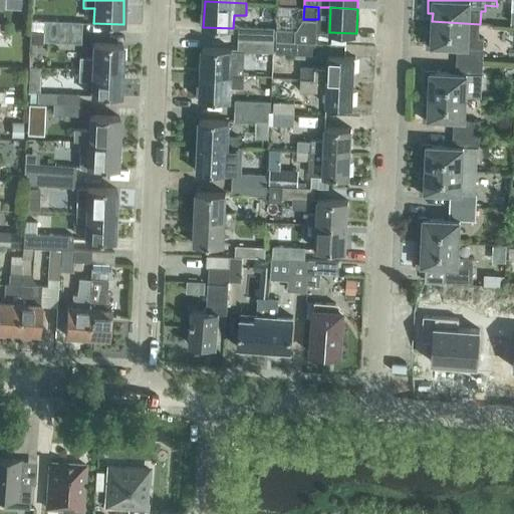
[(81,21),(39,20),(29,20),(29,31),(42,31),(80,32),(81,21)]
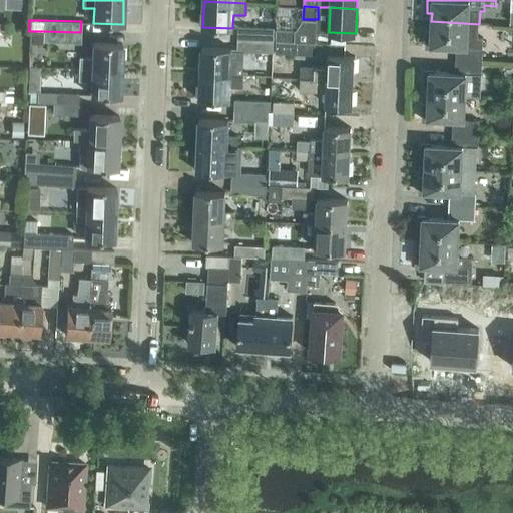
[(478,37),(479,24),(431,21),(431,30),(426,30),(426,47),(435,47),(435,45),(456,46),(455,59),(482,60),(483,37),(478,37)]
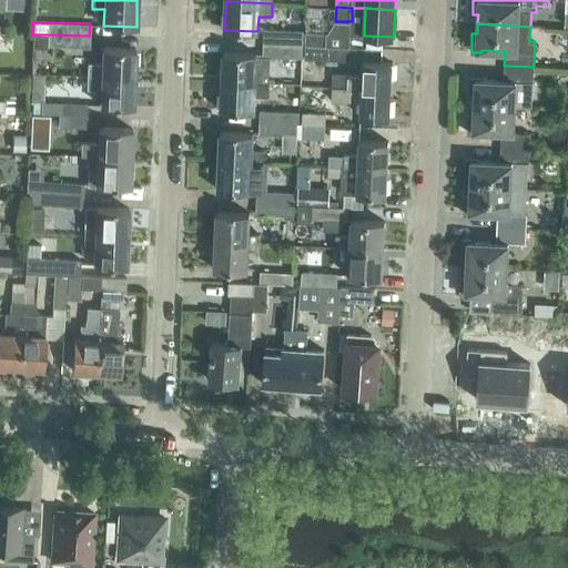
[(264,29),(263,43),(303,46),(304,30),(264,29)]
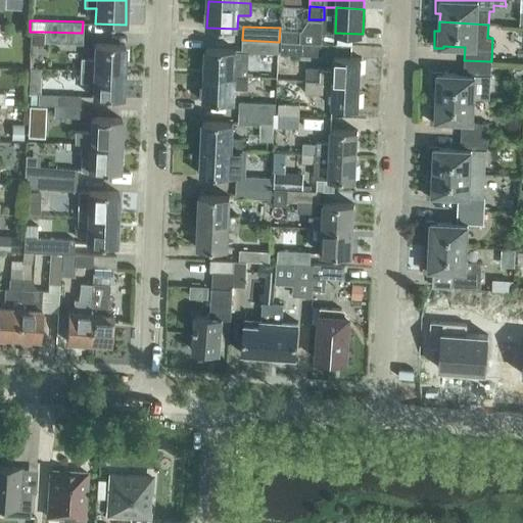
[(301,43),(302,30),(281,30),(281,42),(301,43)]
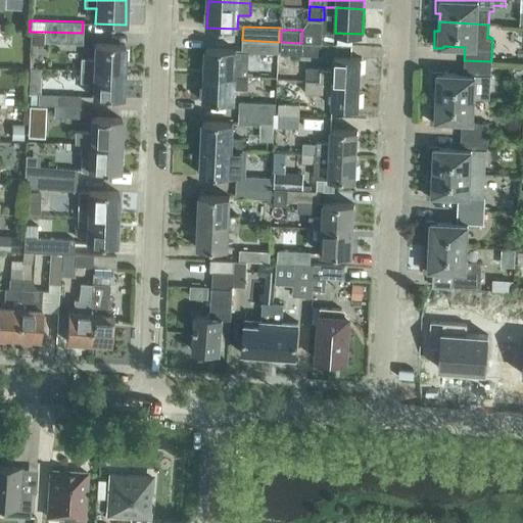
[(0,31),(0,41),(8,42),(8,32),(0,31)]
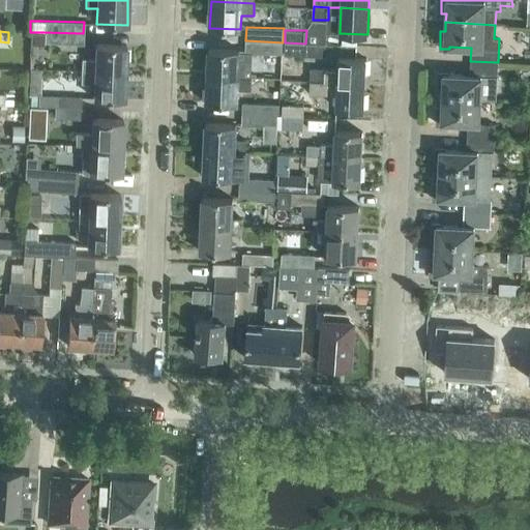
[(83,45),(83,33),(43,32),(43,43),(83,45)]
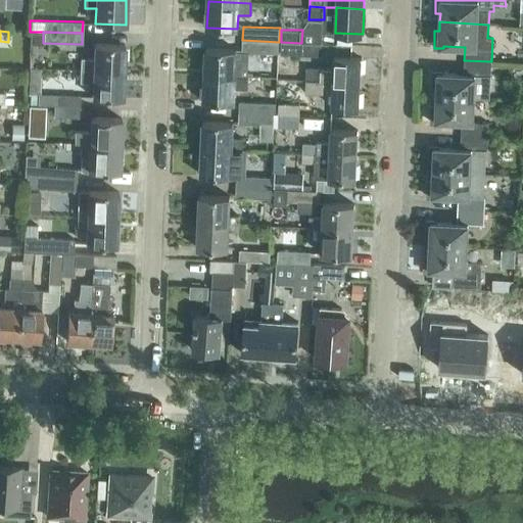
[(279,53),(279,42),(242,40),(242,49),(206,48),(205,75),(248,77),(249,52),(279,53)]
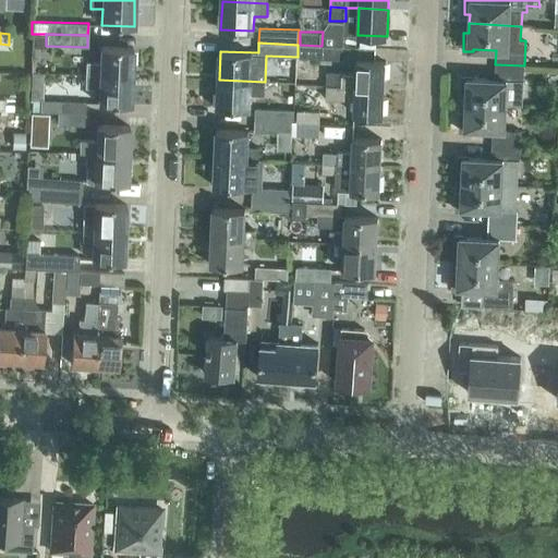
[(342,59),(343,46),(322,46),(300,45),(300,58),(298,58),(298,71),(306,71),(306,58),(342,59)]
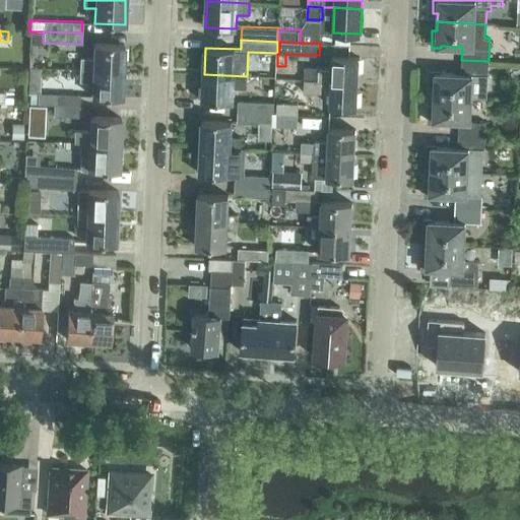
[(123,71),(124,45),(93,44),(93,58),(79,58),(79,69),(123,71)]
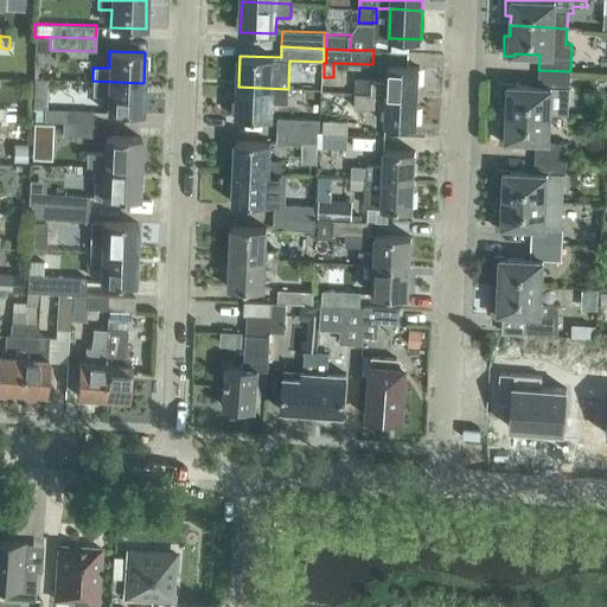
[(417,96),(419,68),(388,65),(387,81),(372,80),(372,78),(356,78),(355,93),(417,96)]
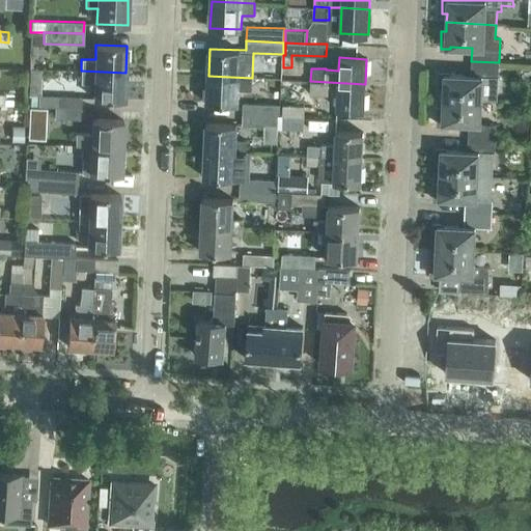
[(497,101),(498,77),(499,62),(471,61),(471,75),(449,74),(449,72),(440,72),(439,89),(444,89),(443,98),(481,100),(497,101)]
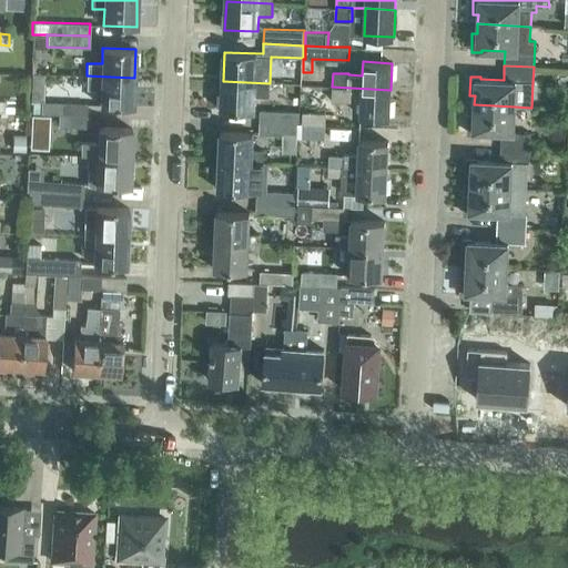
[(43,102),(44,74),(31,74),(30,101),(41,102),(43,102)]
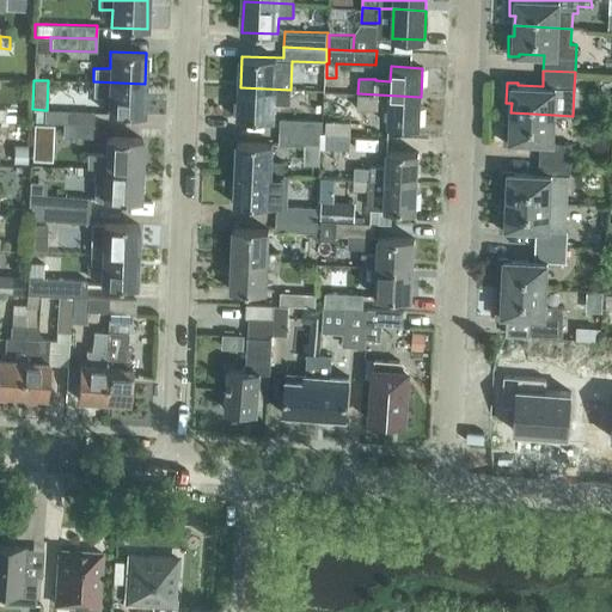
[(144,115),(145,84),(93,81),(92,96),(109,97),(108,114),(144,115)]
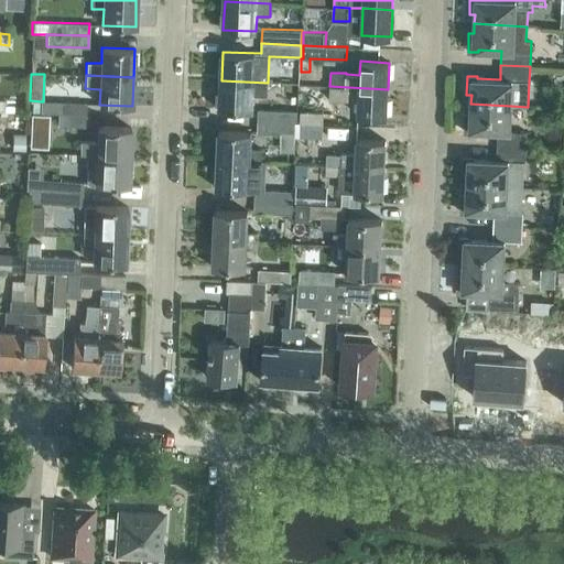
[(252,110),(253,95),(268,96),(268,83),(221,80),(219,109),(252,110)]
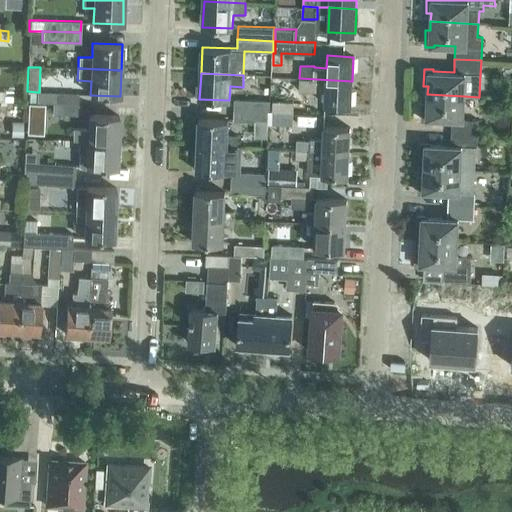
[(351,105),(352,81),(299,78),(299,90),(325,91),(325,104),(351,105)]
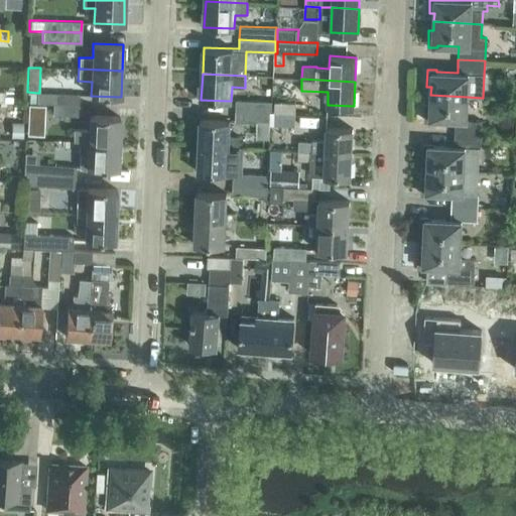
[(78,106),(79,94),(39,93),(37,93),(37,103),(52,104),(52,105),(78,106)]
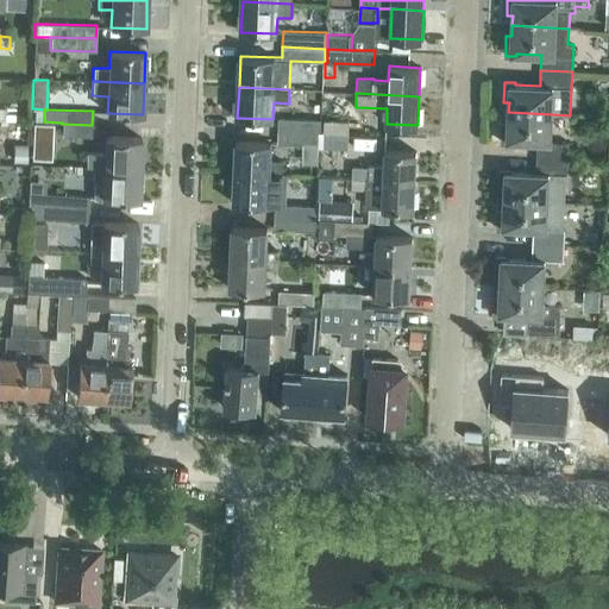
[(551,142),(552,114),(508,112),(508,123),(502,123),(501,143),(513,143),(513,140),(538,142),(537,157),(567,158),(569,143),(551,142)]
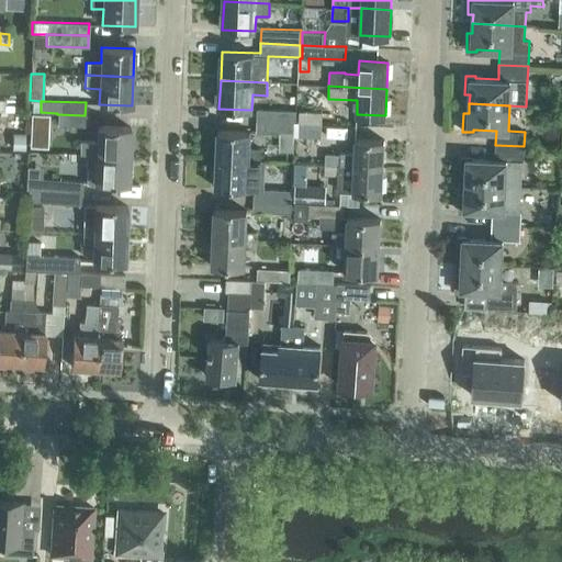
[(296,122),(296,111),(257,109),(257,122),(289,123),(289,122),(296,122)]
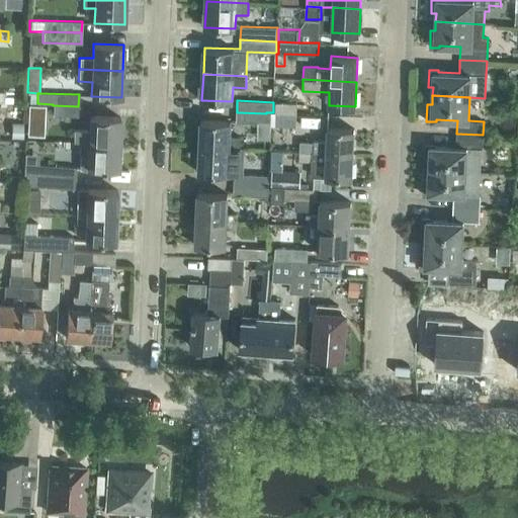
[(296,114),(297,102),(276,102),(275,113),(296,114)]
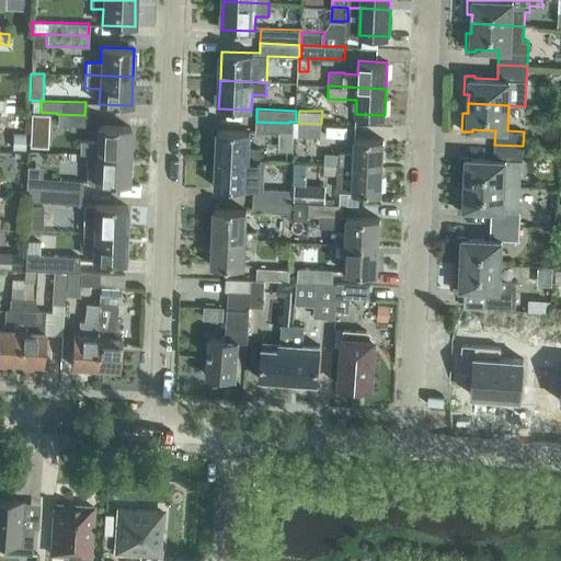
[(46,114),(29,114),(29,129),(46,130),(46,114)]
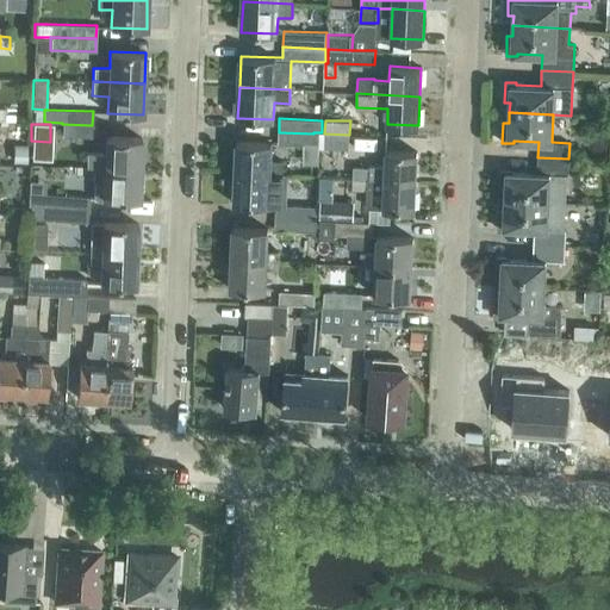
[(92,137),(92,125),(62,124),(62,136),(92,137)]
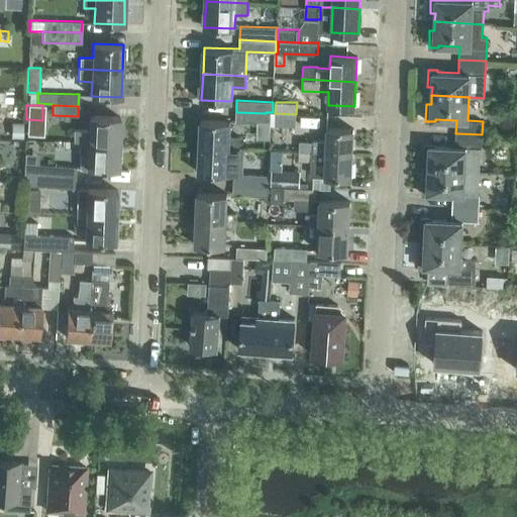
[(266,123),(266,113),(236,112),(236,122),(266,123)]
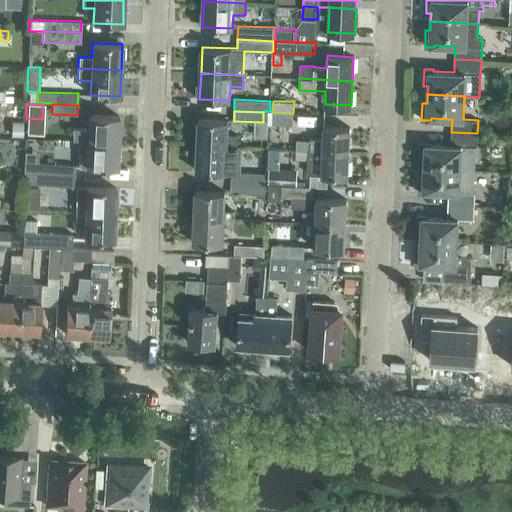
[(293,124),(293,113),(272,112),(272,124),(293,124)]
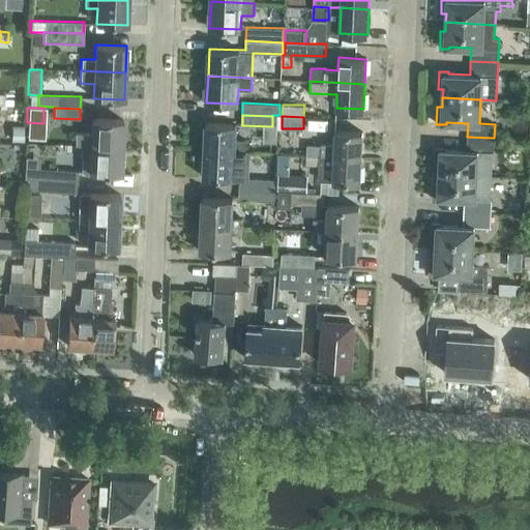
[(122,147),(123,120),(92,119),(92,134),(75,133),(75,145),(81,145),(81,146),(122,147)]
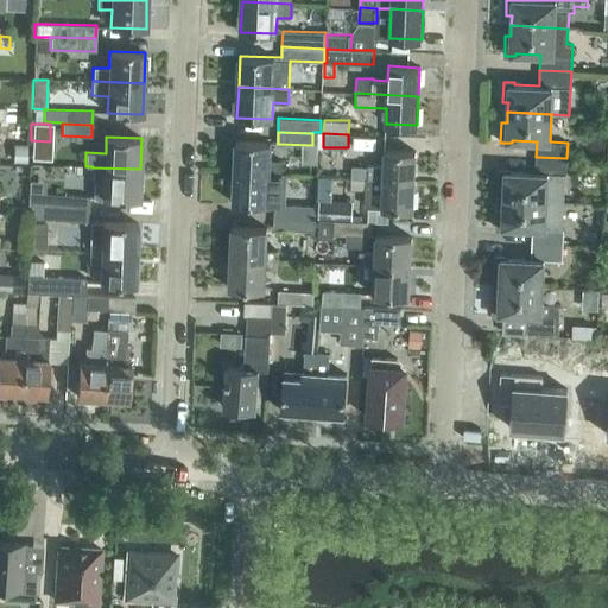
[(271,143),(236,141),(235,172),(282,175),(283,160),(271,160),(271,143)]
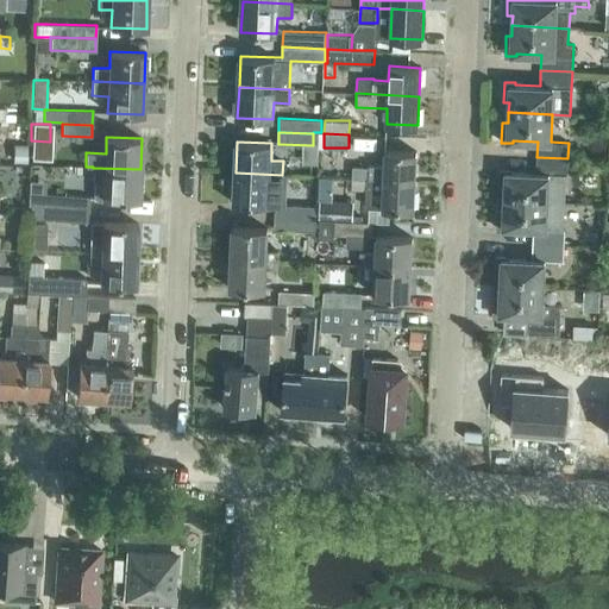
[(27,161),(27,144),(13,144),(13,161),(27,161)]
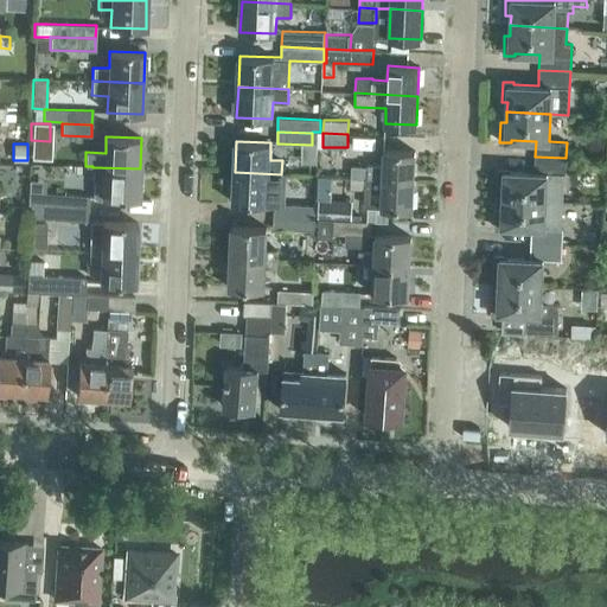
[(414,180),(415,151),(384,149),(383,165),(368,164),(368,166),(352,166),(351,177),(414,180)]
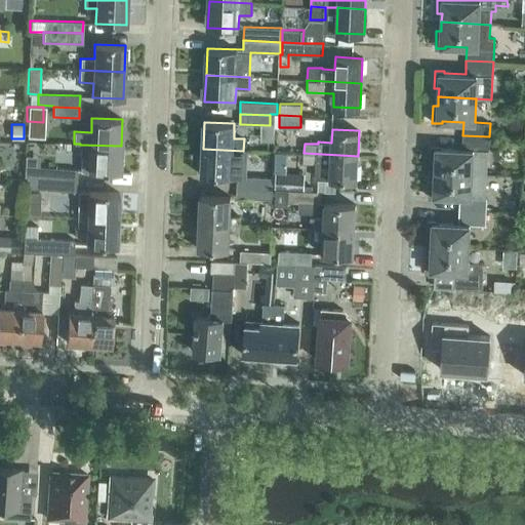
[(487,174),(488,151),(489,151),(489,136),(462,135),(462,149),(441,148),(441,146),(431,145),(431,163),(435,163),(435,171),(487,174)]
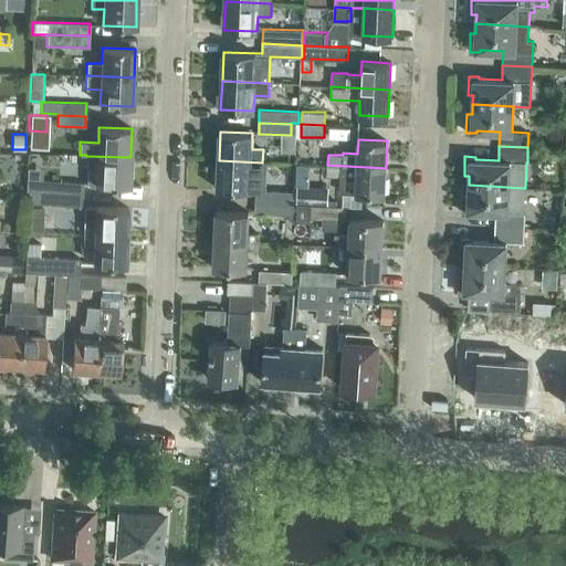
[(129,186),(130,157),(86,156),(86,168),(87,168),(86,185),(129,186)]
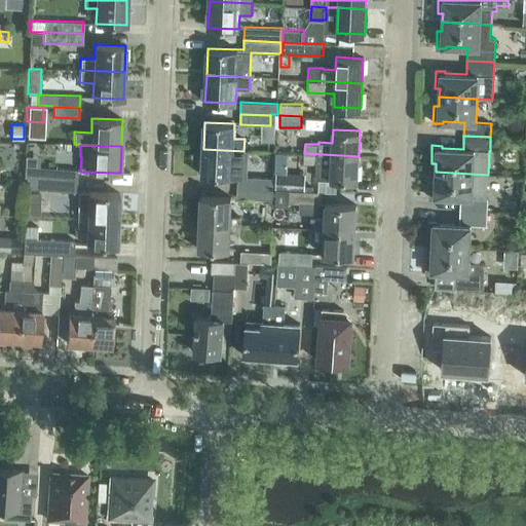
[(232,177),(233,161),(240,161),(243,158),(243,151),(203,149),(201,176),(232,177)]
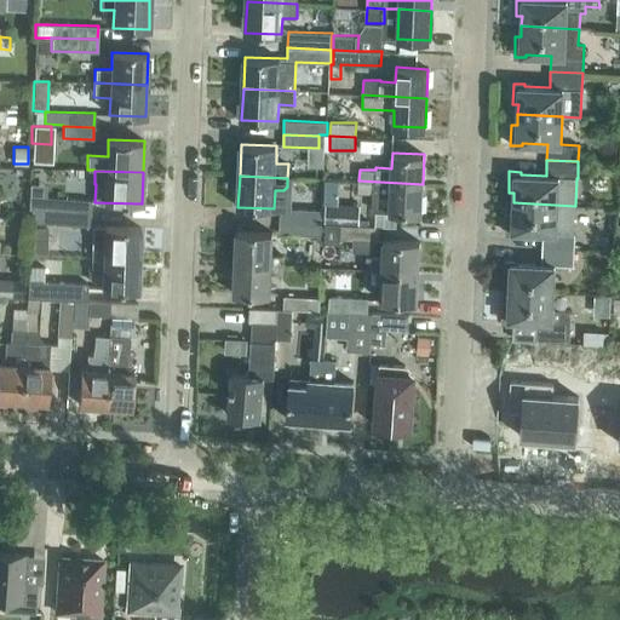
[(359,224),(360,205),(334,204),(336,181),(325,181),(323,204),(326,204),(325,223),(359,224)]
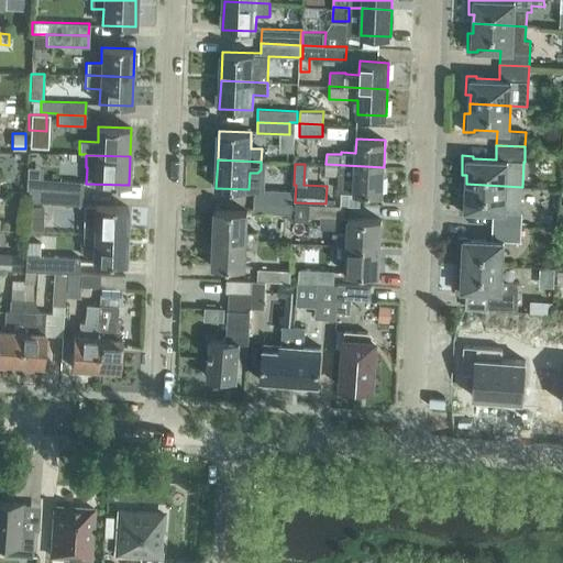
[(383,194),(384,167),(326,164),(326,175),(340,176),(339,191),(383,194)]
